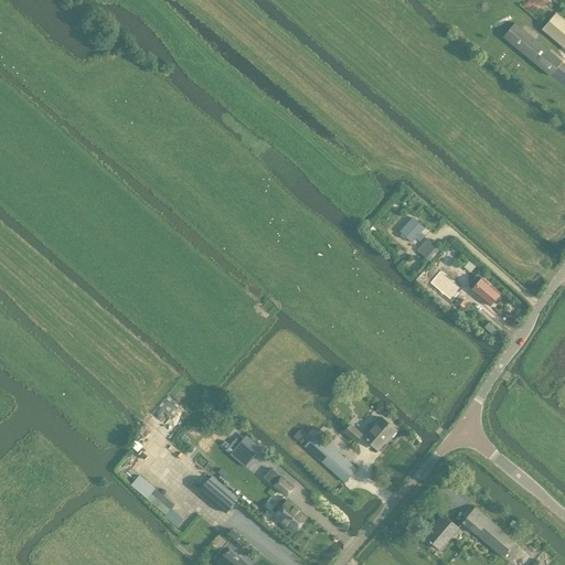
[(564,48),(564,20),(556,13),(542,30),(564,48)]
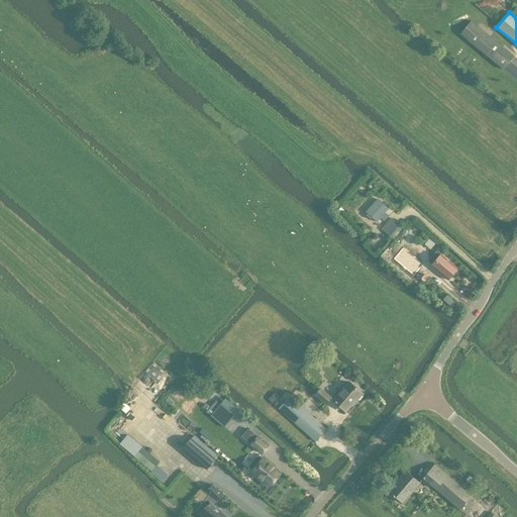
[(460,34),(504,70),(506,67),(516,75),(516,60),(471,22),(460,34)]
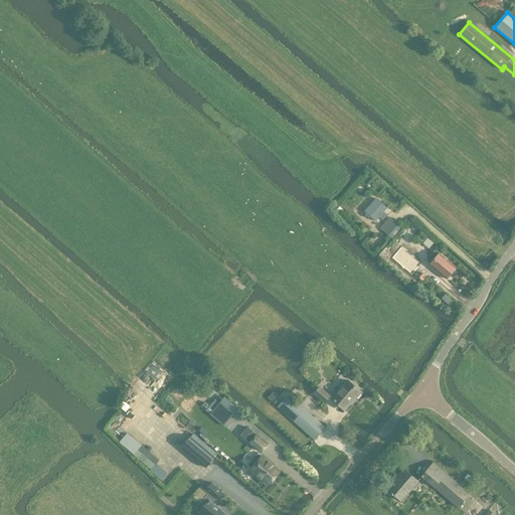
[(382,212),(365,232),(379,244),(396,223),(382,212)]
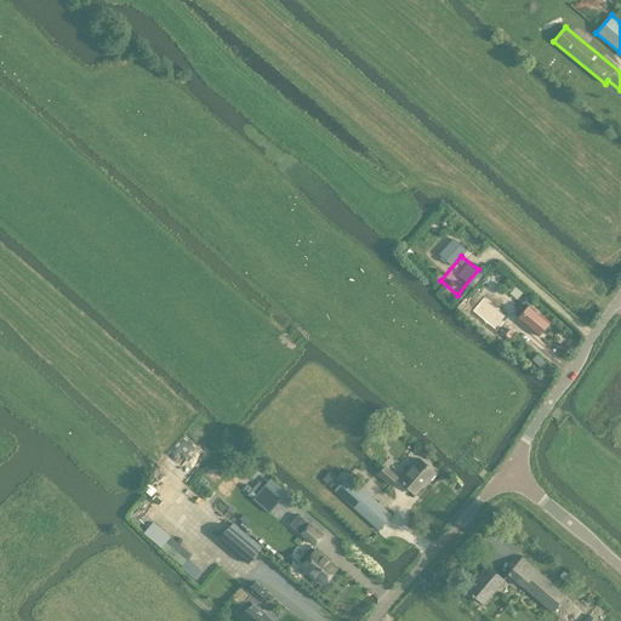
[(474,309),(472,312),(473,312),(484,322),(496,332),(508,318),(484,297),(483,300),(474,309)]
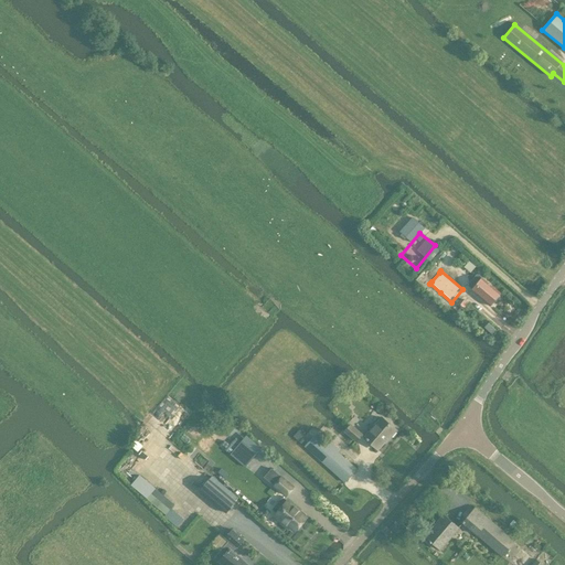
[(477,275),(469,284),(469,287),(472,289),(471,290),(490,306),(500,294),(481,278),(479,275),(477,275)]
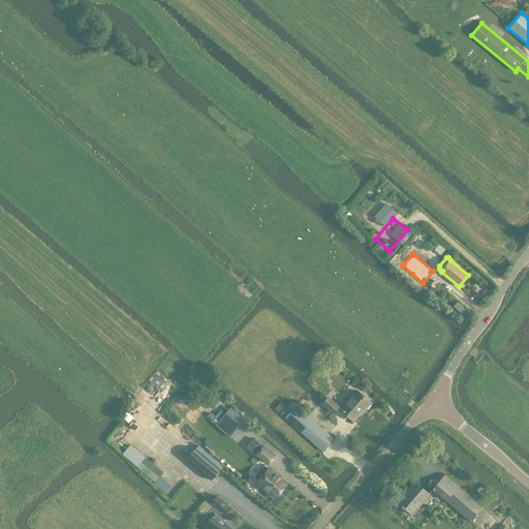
[(341,410),(353,421),(364,409),(365,410),(371,403),(358,392),(341,410)]
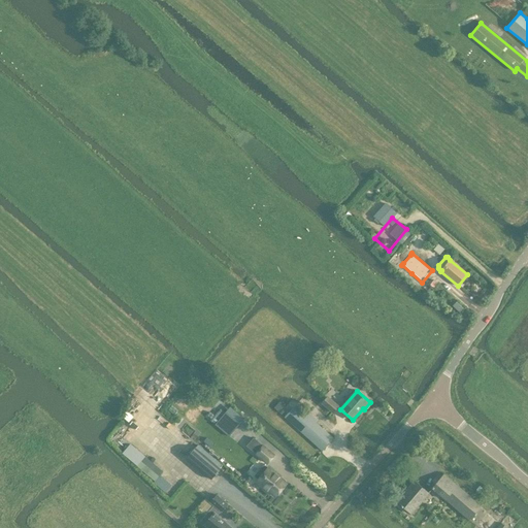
[(328,396),(322,402),(323,403),(333,413),(334,413),(339,406),(328,396)]
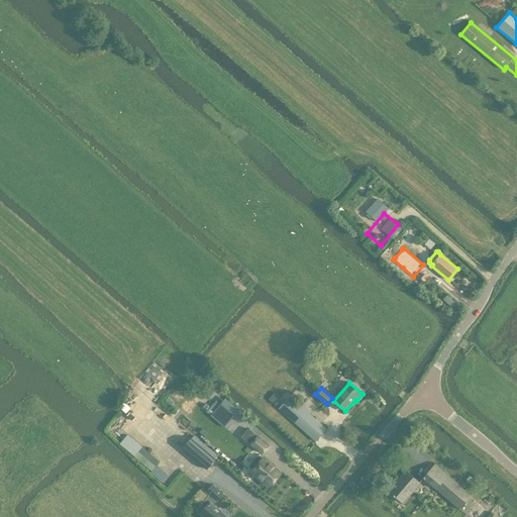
[(315,441),(326,429),(290,397),(279,409),(315,441)]
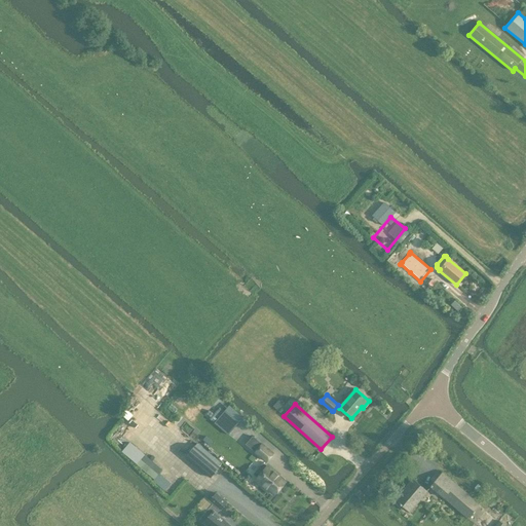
[(116,441),(130,455),(139,446),(124,431),(116,441)]
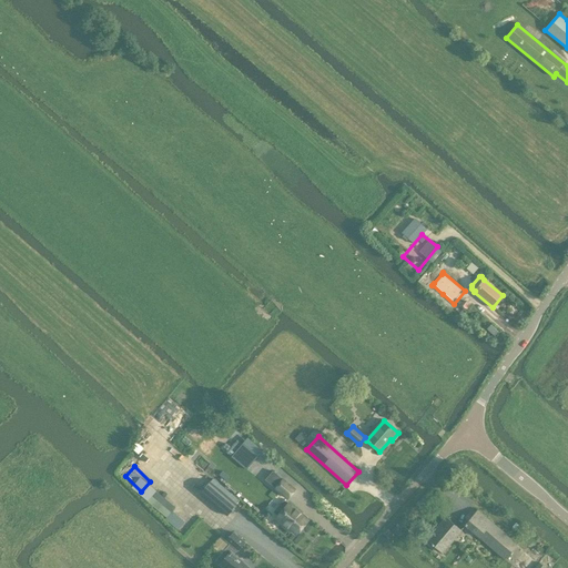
[(282,479),(273,470),(265,480),(274,488),(274,489),(287,500),(296,489),(283,478),(282,479)]
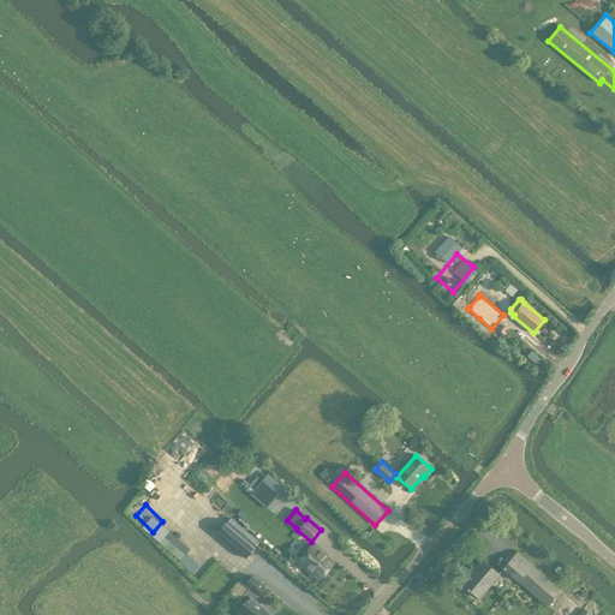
[(226,523),(218,532),(246,556),(255,547),(226,523)]
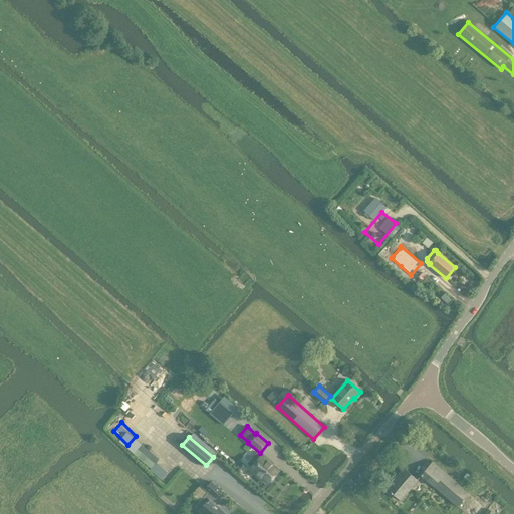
[(257,452),(247,464),(248,464),(250,466),(247,471),(260,482),(262,480),(268,485),(280,471),(274,466),(275,464),(262,453),(260,455),(257,452)]
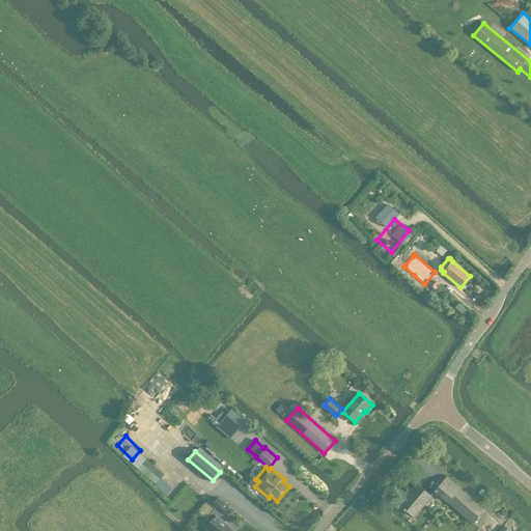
[(472,524),(484,509),(447,477),(435,492),(472,524)]
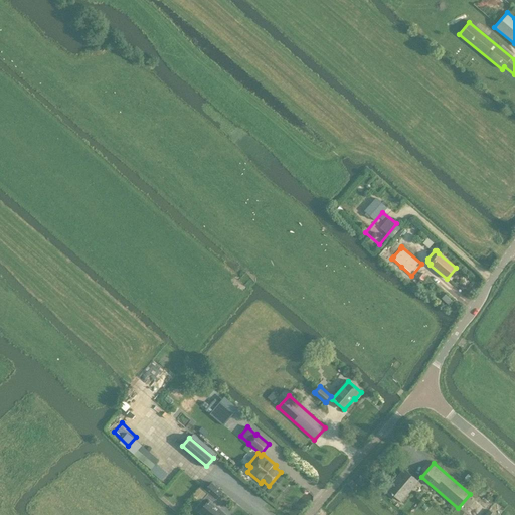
[(401,501),(418,481),(404,470),(387,489),(401,501)]
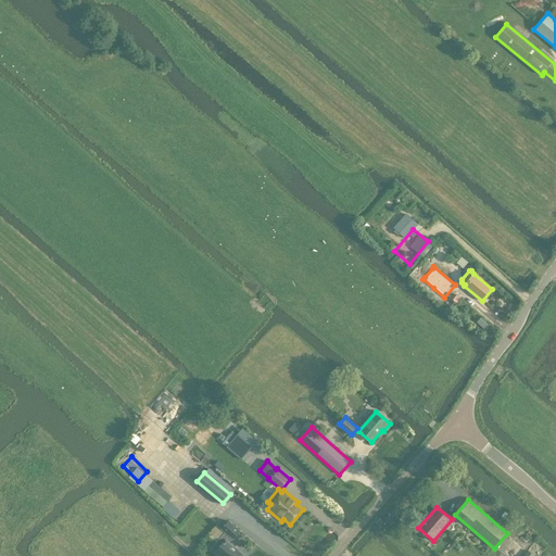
[(245,555),(229,543),(231,540),(232,540),(240,531),(228,521),(220,530),(225,533),(211,548),(215,552),(214,553),(217,555),(245,555)]
